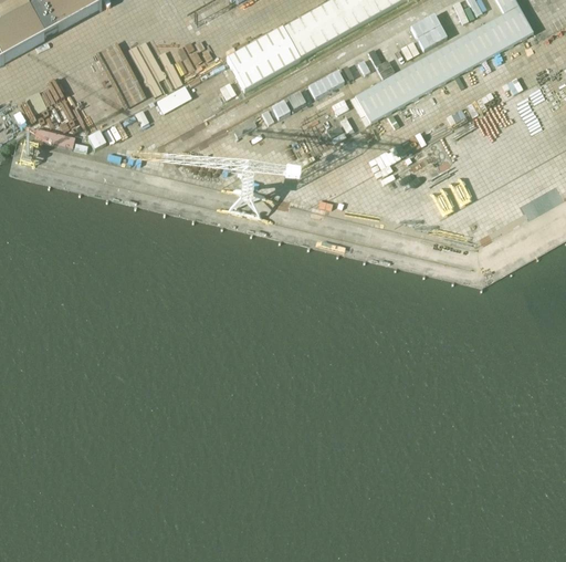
[(0,0),(0,63),(2,62),(102,8),(97,0),(0,0)]
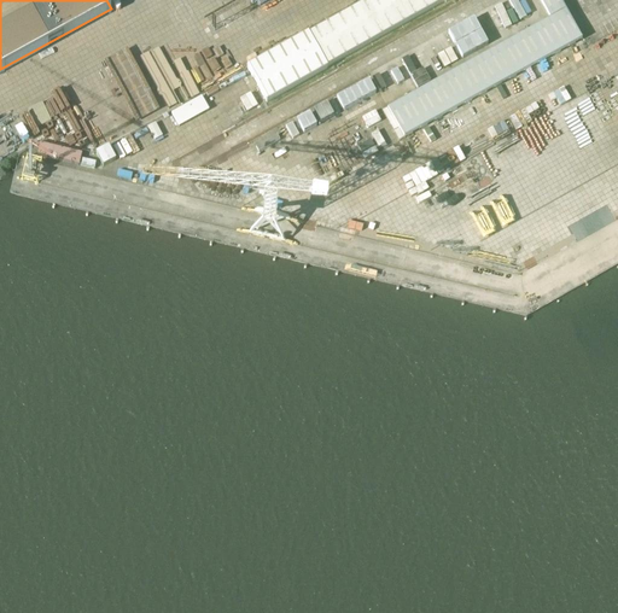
[(363,0),(309,31),(308,29),(246,64),(266,98),(327,64),(327,63),(438,0),(363,0)]
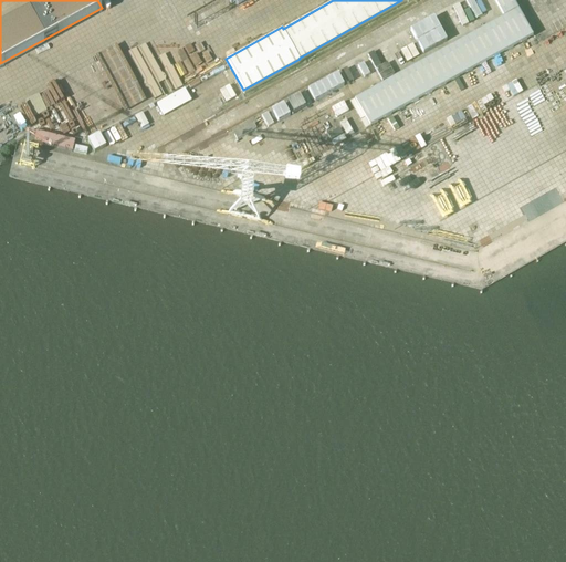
[(495,0),(503,13),(355,95),(369,123),(532,32),(513,0),(495,0)]
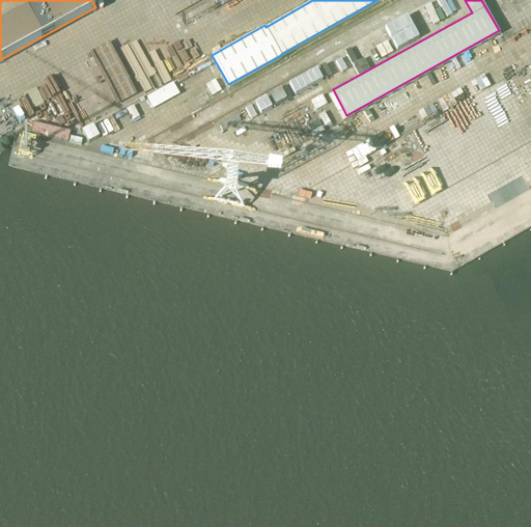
[(428,0),(413,8),(425,30),(447,19),(438,0),(428,0)]
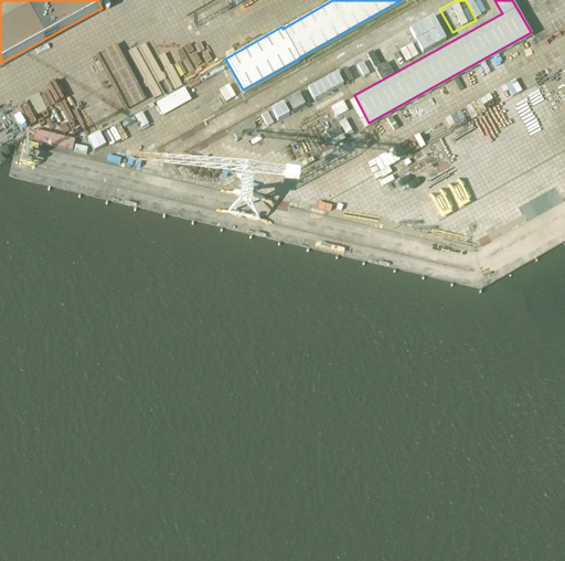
[(436,13),(412,23),(422,48),(445,38),(436,13)]
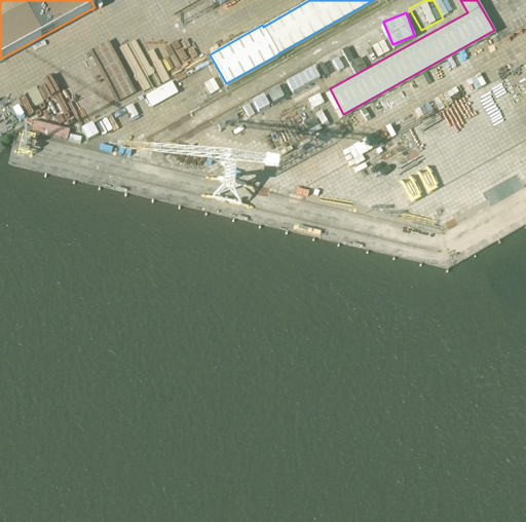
[(379,25),(368,30),(378,53),(389,48),(379,25)]
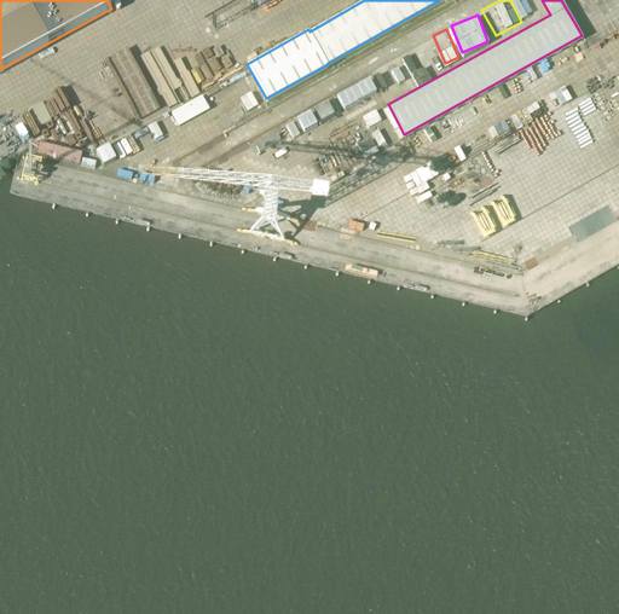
[(160,96),(142,63),(100,82),(116,115),(160,96)]
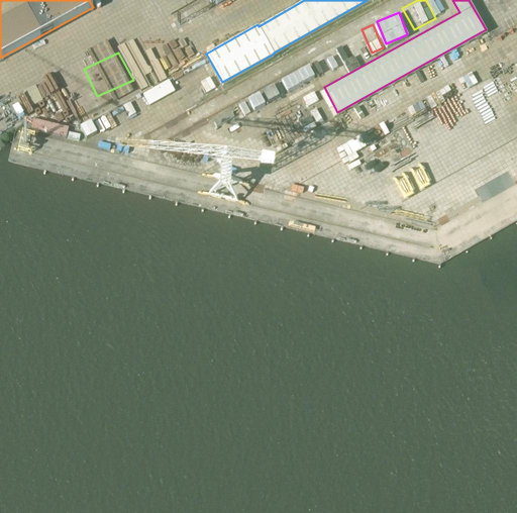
[(348,70),(359,64),(354,54),(343,59),(348,70)]
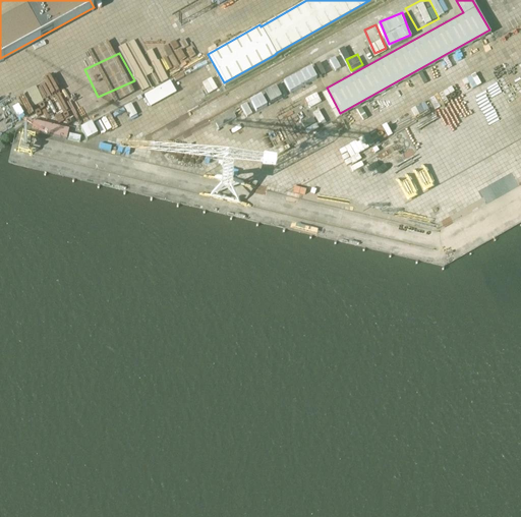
[(290,89),(316,73),(311,64),(285,78),(290,89)]
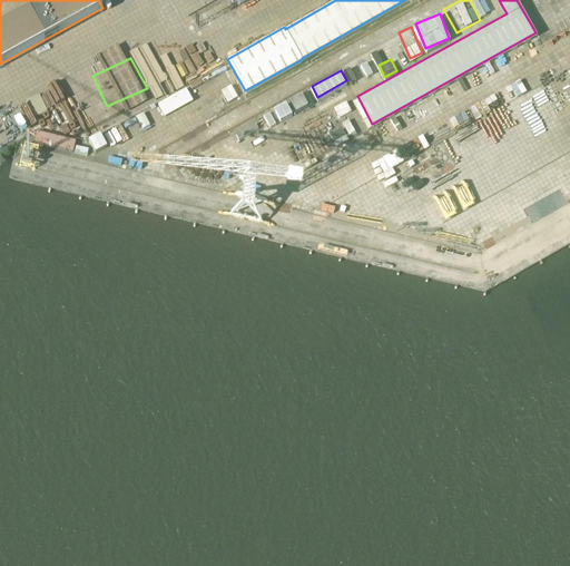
[(158,99),(165,111),(194,97),(187,85),(158,99)]
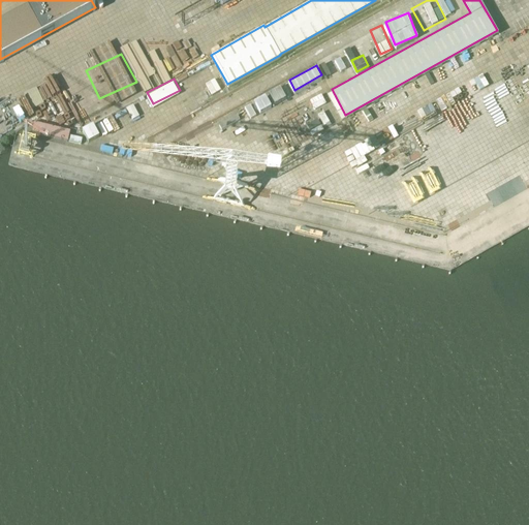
[(286,95),(281,84),(269,90),(275,100),(286,95)]
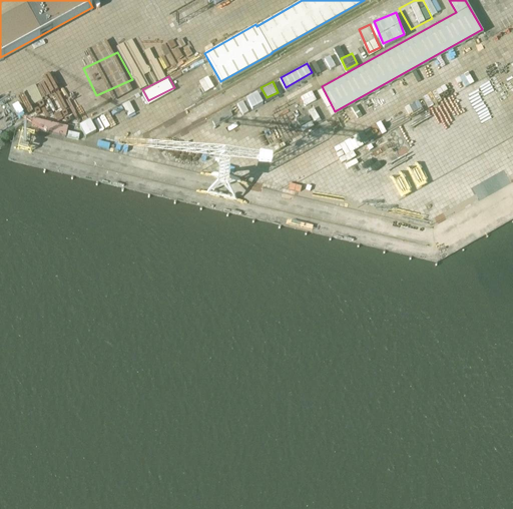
[(60,82),(45,90),(55,109),(69,102),(60,82)]
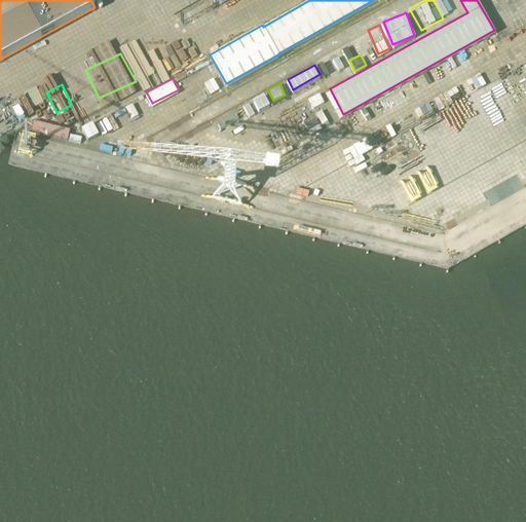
[(258,108),(269,103),(264,92),(253,98),(258,108)]
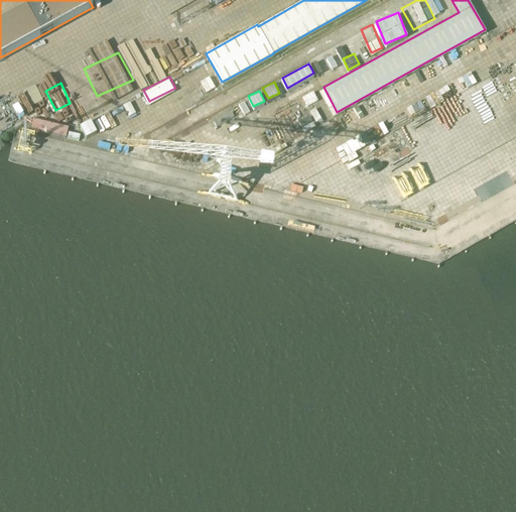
[(221,132),(233,128),(229,118),(217,122),(221,132)]
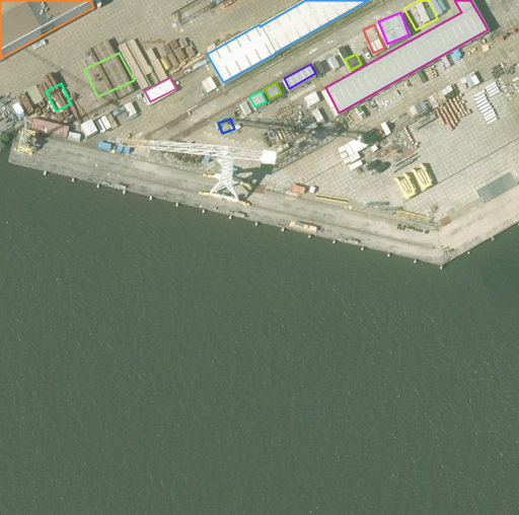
[(97,130),(92,120),(82,125),(87,135),(97,130)]
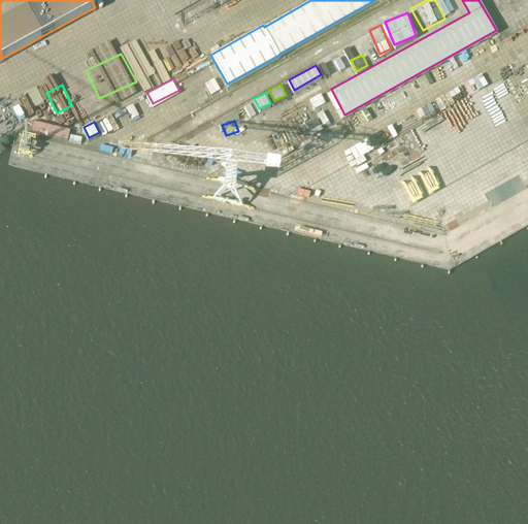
[(465,127),(465,219),(527,182),(527,162),(525,164),(518,164),(521,166),(517,173),(514,168),(509,168),(510,166),(504,156),(505,154),(501,146),(492,141),(491,140),(487,138),(487,132),(482,132),(484,127),(465,127)]
